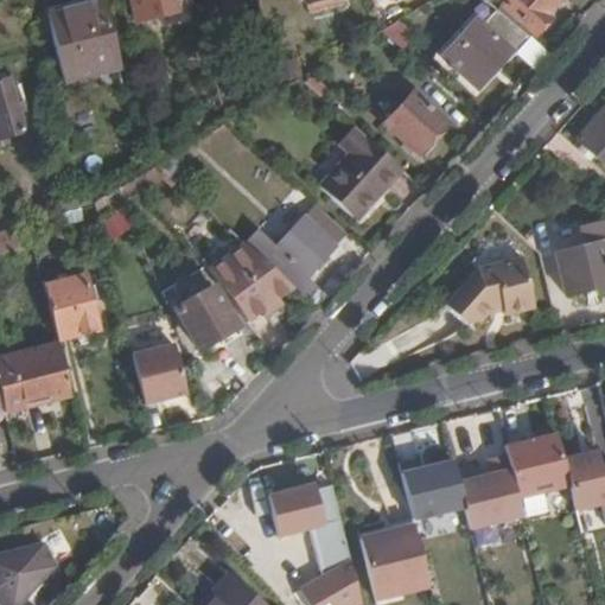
[(100,0),(48,13),(65,82),(122,68),(104,0),(100,0)]
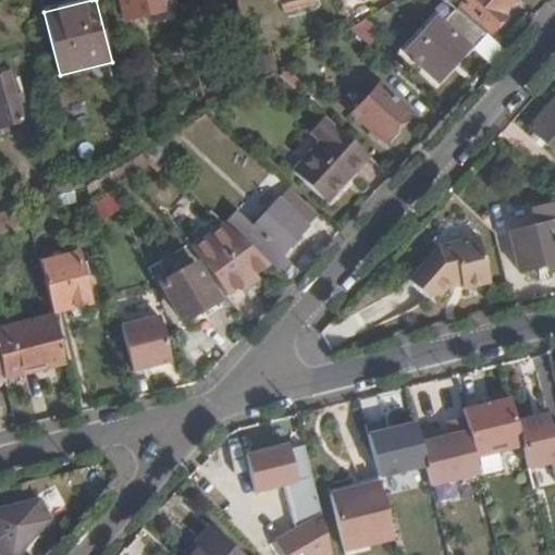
[(183,3),(182,0),(122,0),(126,17),(183,3)]
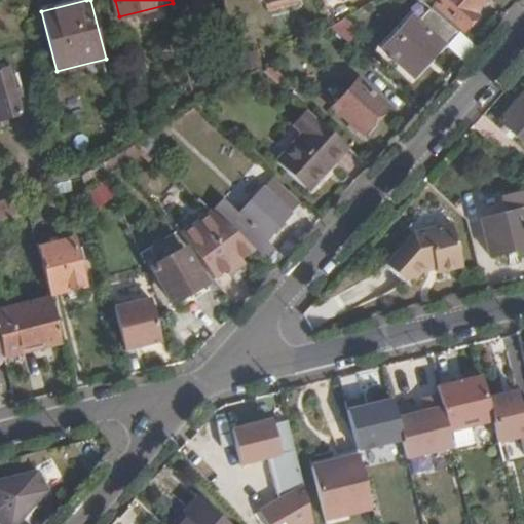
[(437,0),(435,3),(464,29),(476,16),(472,12),(483,0),(437,0)]
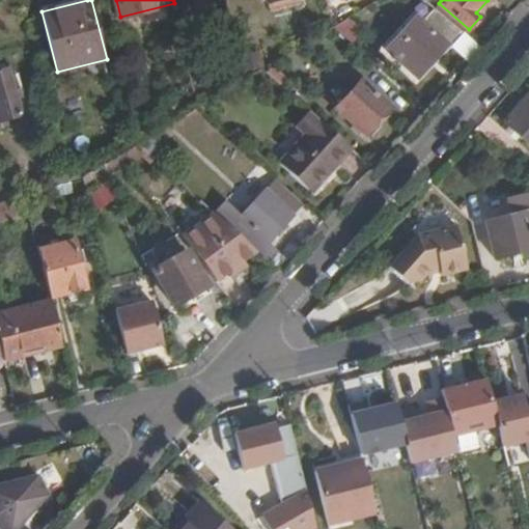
[(451,42),(470,58),(480,47),(430,2),(389,49),(420,76),(451,42)]
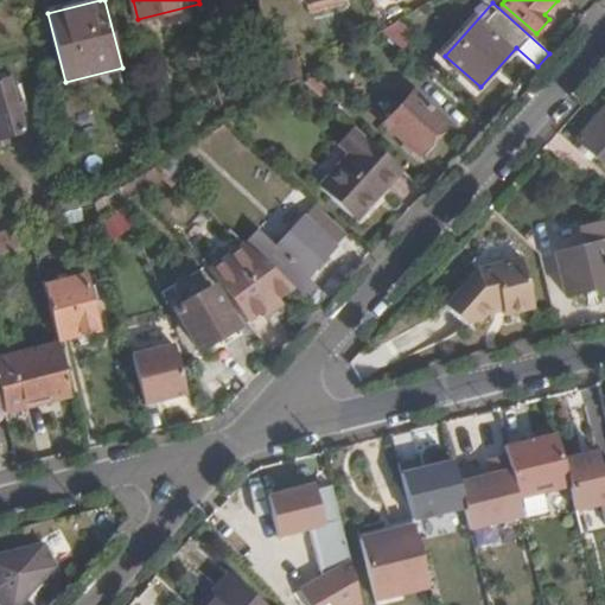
[(401,19),(388,29),(406,52),(419,43),(401,19)]
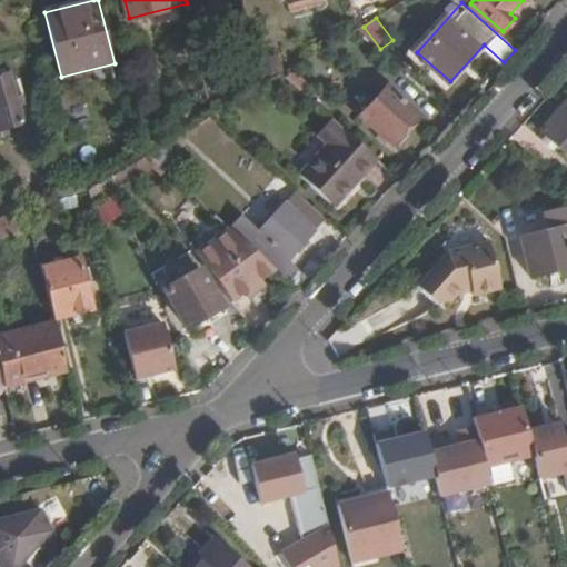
[(9,73),(0,76),(0,128),(25,121),(19,105),(23,103),(20,96),(17,97),(9,73)]
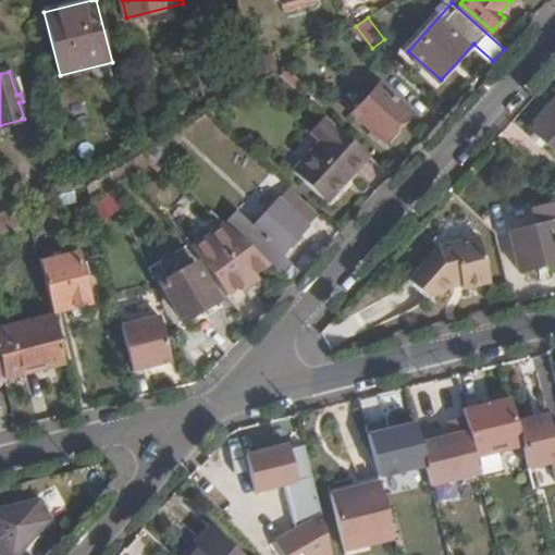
[(410,110),(381,83),(355,112),(384,139),(410,110)]
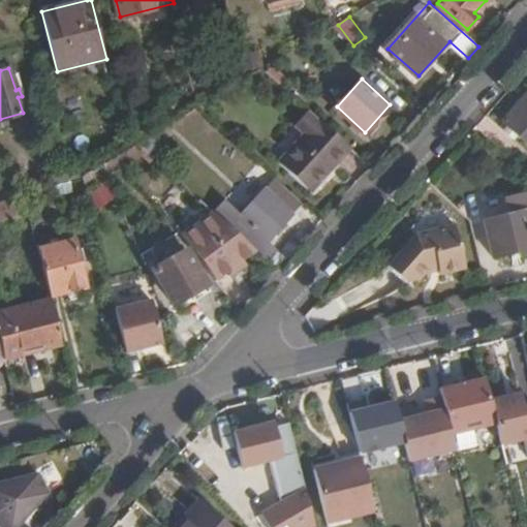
[(526,94),(504,119),(526,140),(526,94)]
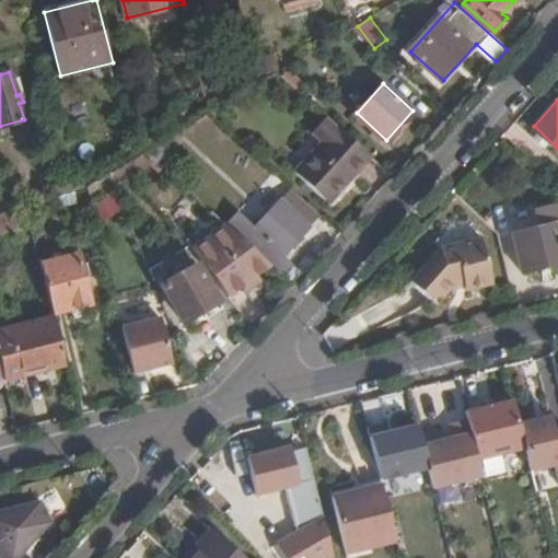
[(332,202),(373,155),(329,116),(313,135),(322,142),(297,171),(332,202)]
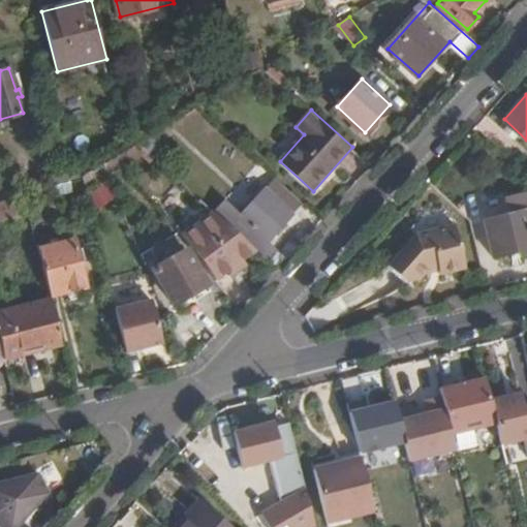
[(136,131),(138,142),(151,134),(153,133),(150,123),(135,127),(136,131)]
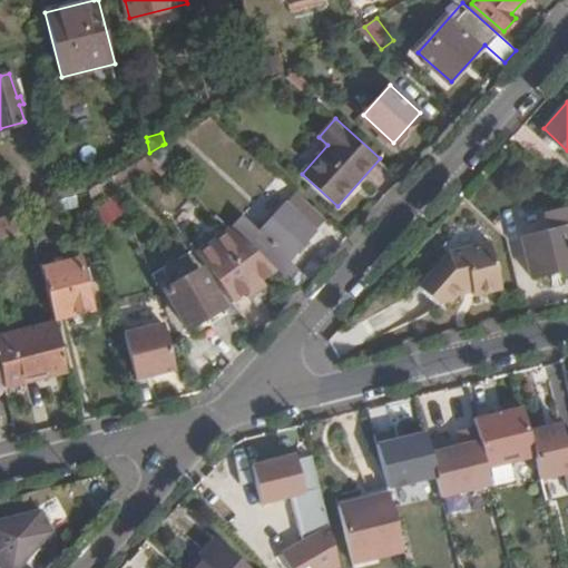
[(130,164),(149,153),(147,142),(126,156),(130,164)]
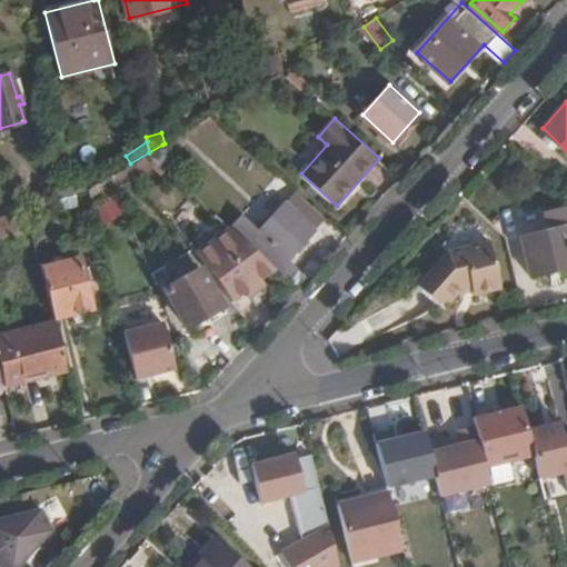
[(76,191),(89,189),(86,176),(72,179),(76,191)]
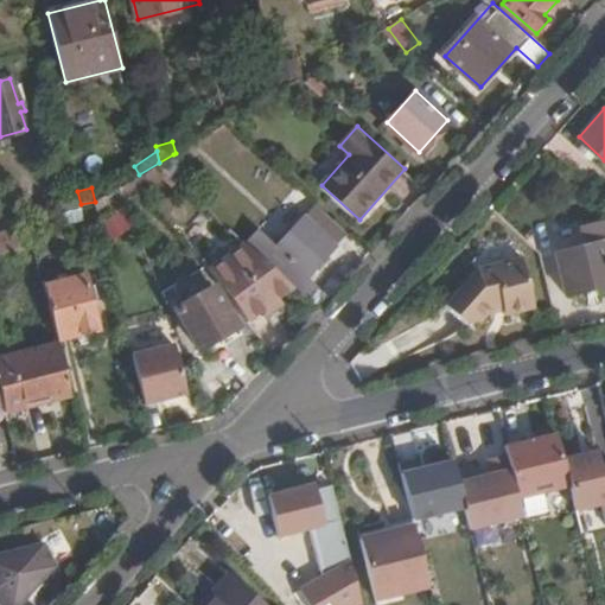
[(27,218),(81,204),(77,191),(24,204),(27,218)]
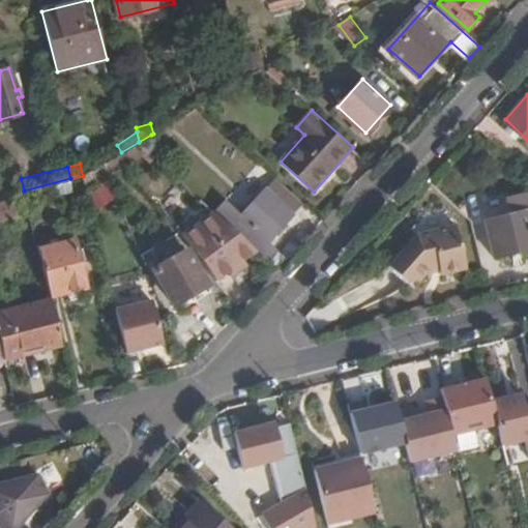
[(91,171),(83,176),(86,187),(97,181),(91,171)]
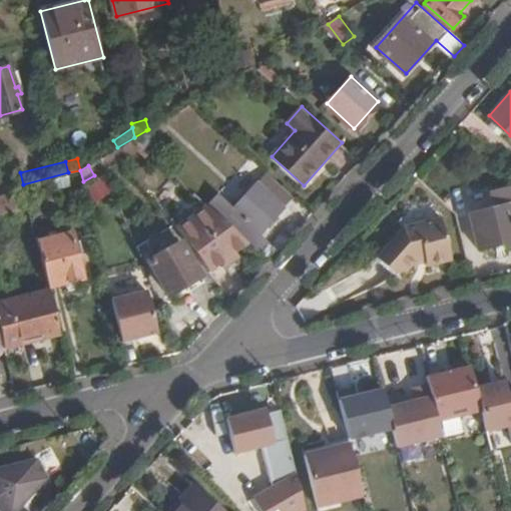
[(287,204),(294,195),(268,171),(260,180),(287,204)]
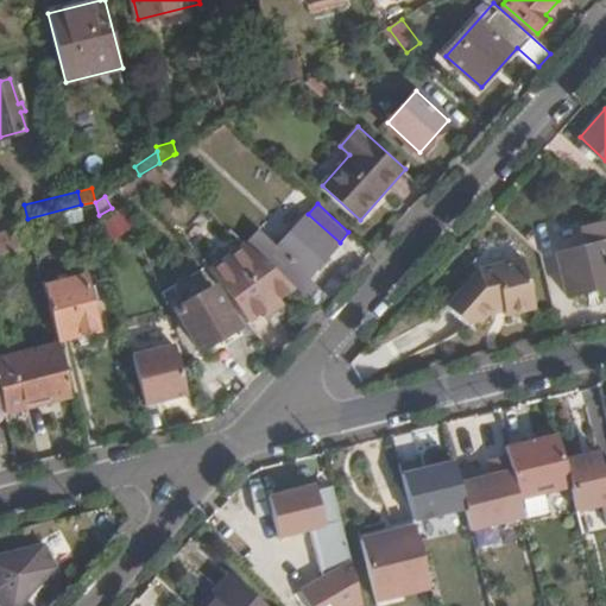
[(114,238),(136,225),(124,206),(102,219),(114,238)]
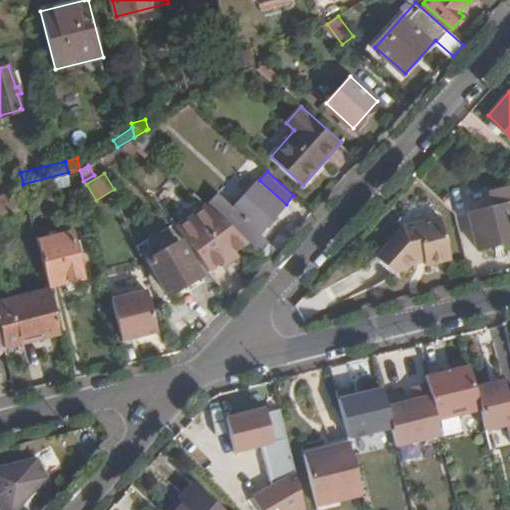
[(208,204),(260,251),(269,241),(260,232),(286,204),(259,180),(234,207),(218,193),(208,204)]
